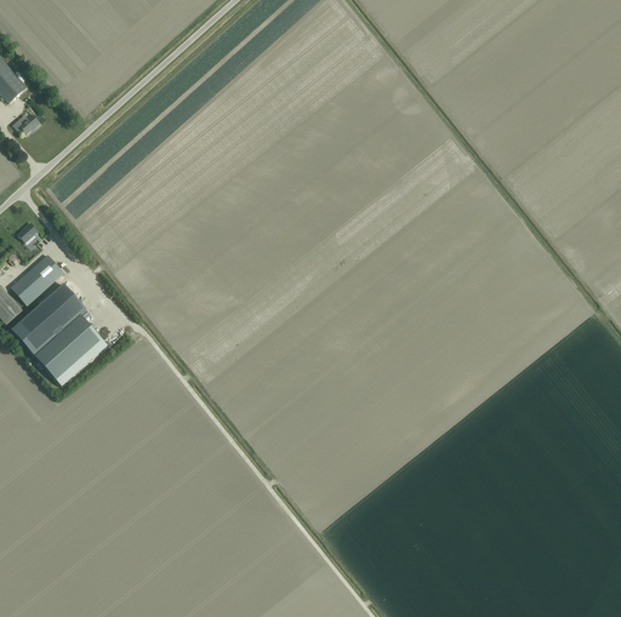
[(0,55),(0,91),(9,102),(27,86),(0,55)]
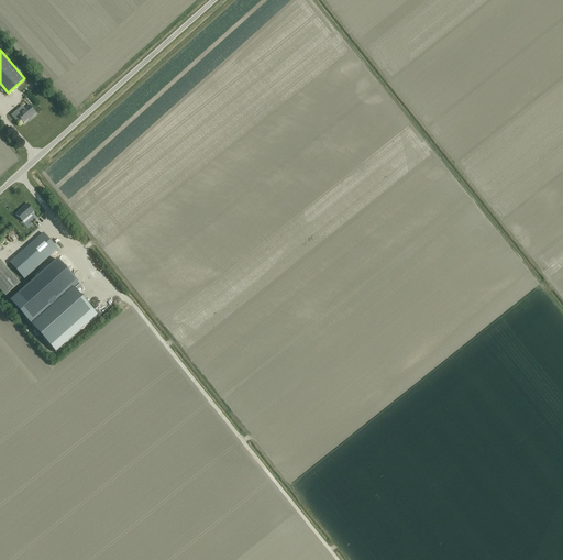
[(19,112),(14,108),(10,111),(17,119),(20,116),(24,120),(32,113),(36,110),(29,102),(19,112)]
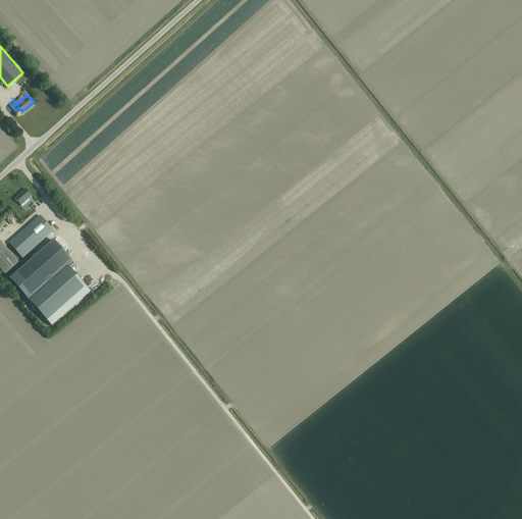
[(21,203),(32,193),(25,187),(18,193),(18,194),(15,197),(21,203)]
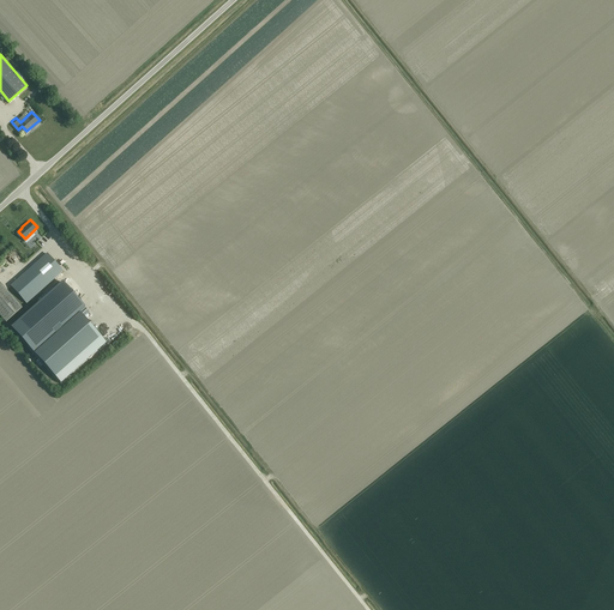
[(26,301),(62,269),(47,251),(11,283),(26,301)]
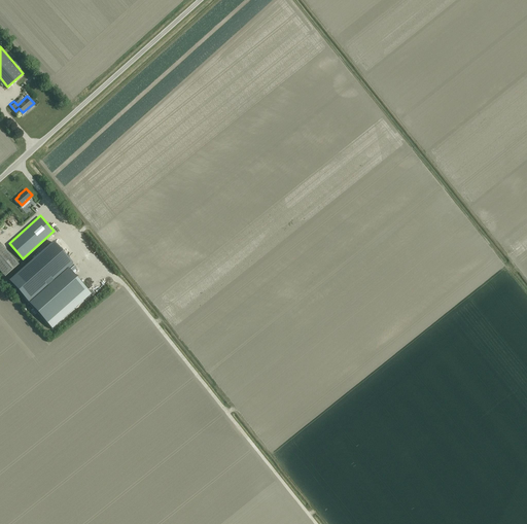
[(15,220),(1,234),(3,237),(8,233),(11,236),(21,226),(15,220)]
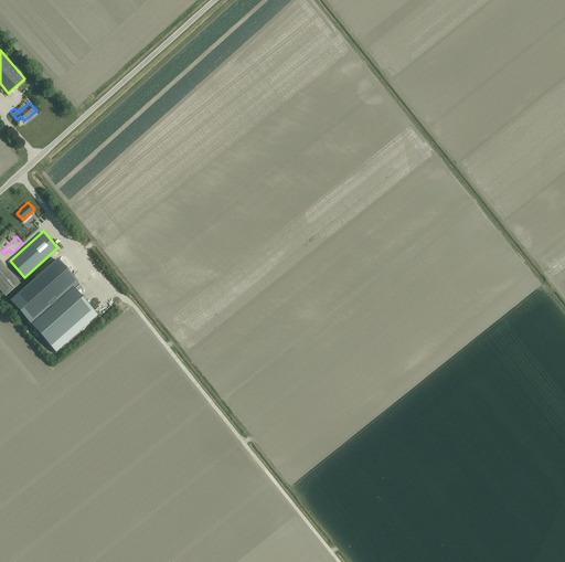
[(0,257),(0,288),(6,294),(20,281),(0,257)]
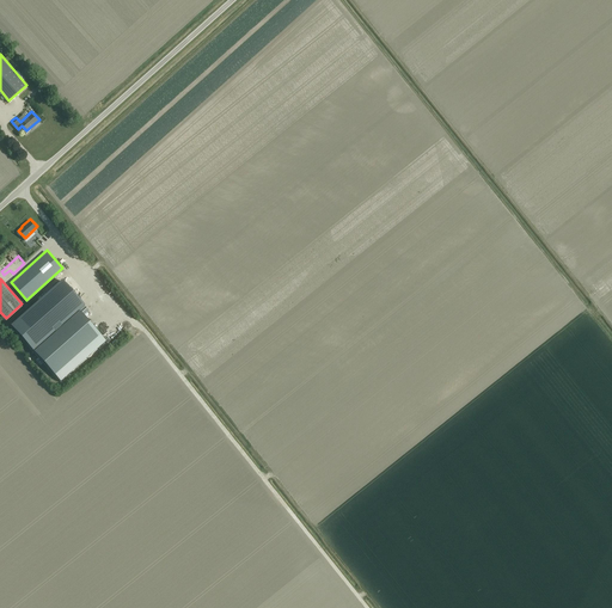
[(55,330),(56,331),(63,324),(63,323),(79,308),(85,304),(62,278),(11,324),(32,349),(32,350),(55,330)]
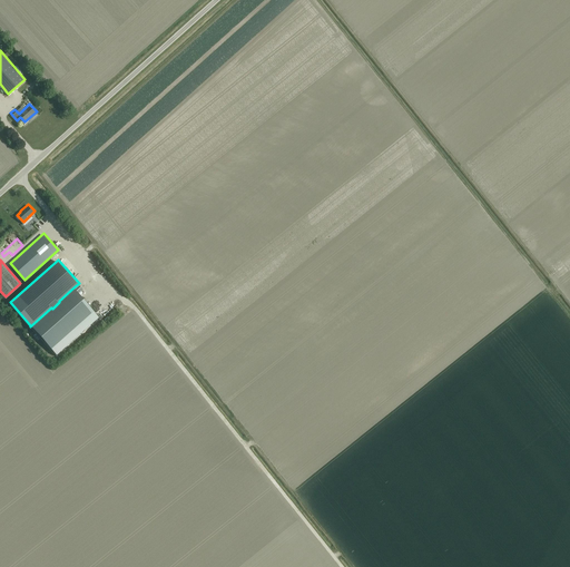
[(94,311),(75,289),(32,326),(51,349),(94,311)]
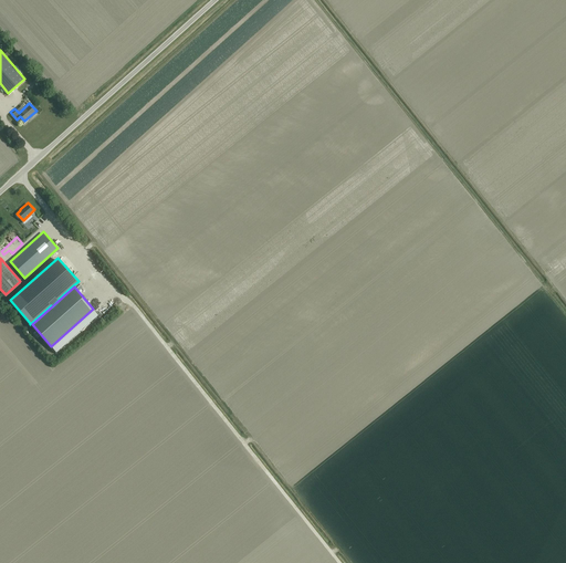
All buildings are outlined.
